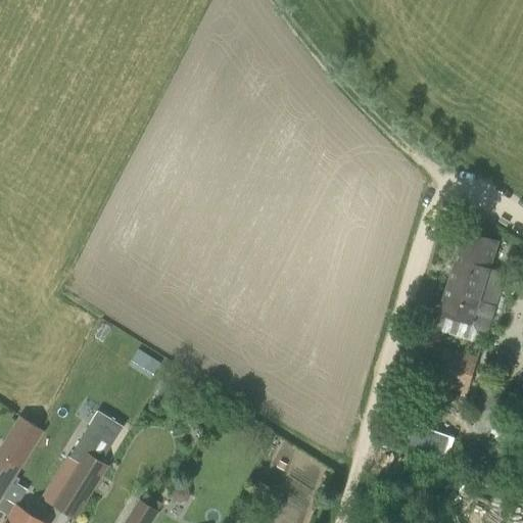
[(438,313),(474,323),(479,305),(495,310),(507,273),(490,268),(498,242),(465,232),(438,313)]
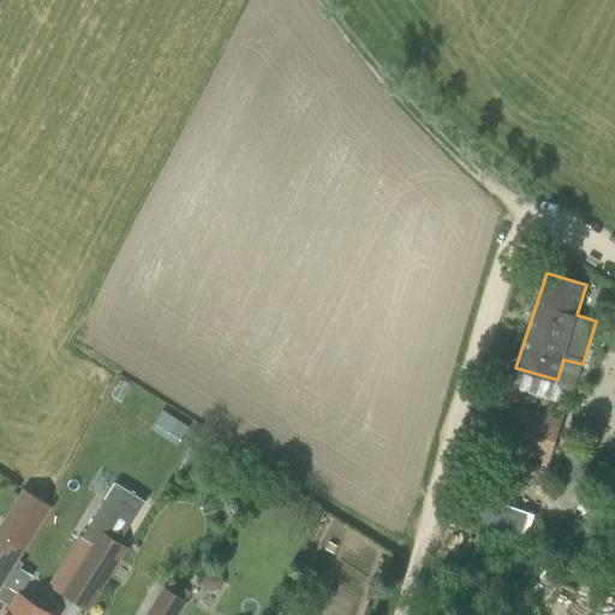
[(506,405),(493,445),(549,463),(562,422),(506,405)]
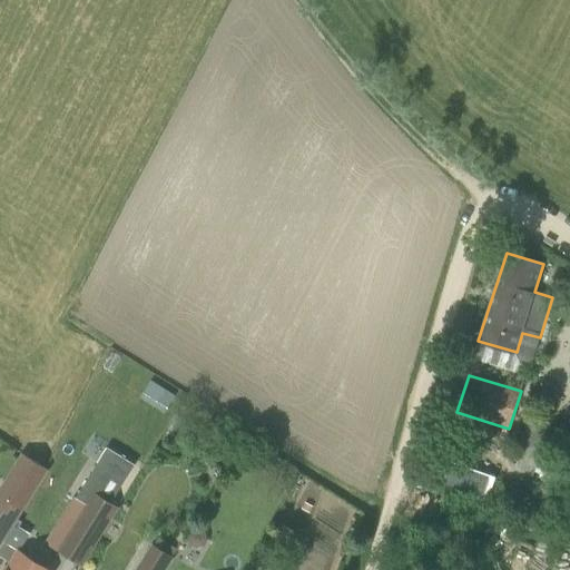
[(138,397),(164,411),(174,393),(148,380),(138,397)]
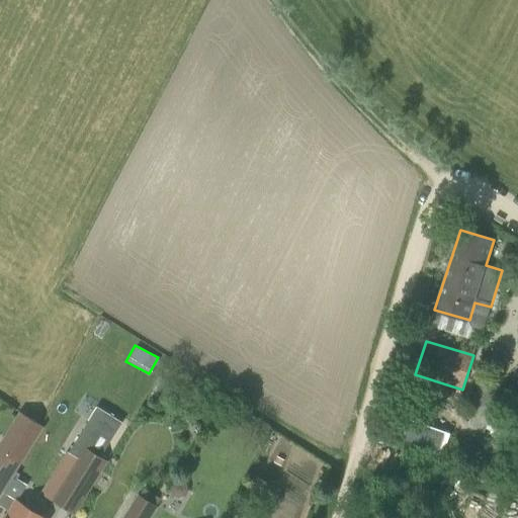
[(74,513),(106,460),(101,457),(123,422),(98,407),(70,452),(81,459),(55,501),(74,513)]
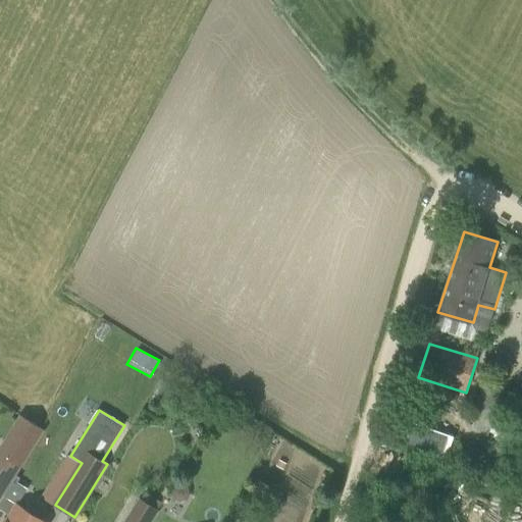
[(0,497),(1,499),(20,467),(0,454),(0,497)]
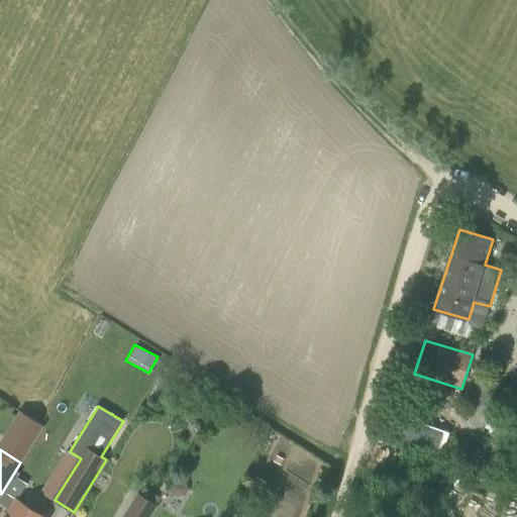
[(147,516),(161,498),(144,488),(126,516),(147,516)]
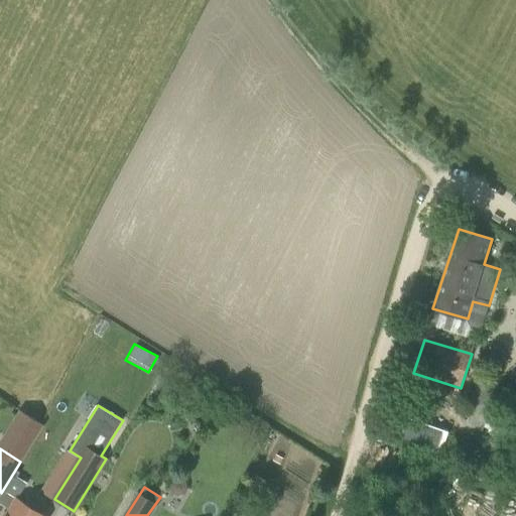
[(43,515),(17,499),(7,515),(6,514),(4,515),(43,515)]
